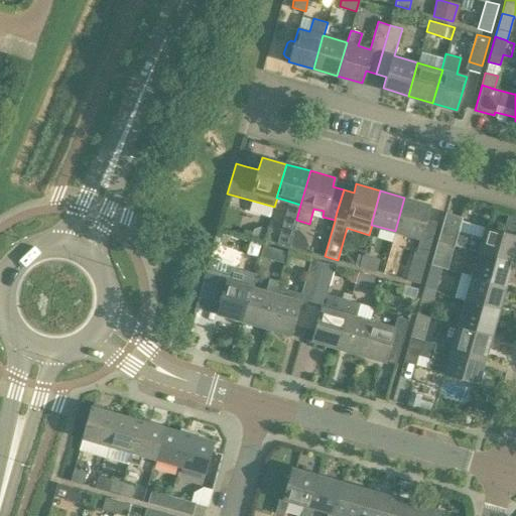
[(429,205),(404,198),(395,231),(419,238),(415,252),(414,252),(406,279),(418,282),(436,222),(425,219),(429,205)]
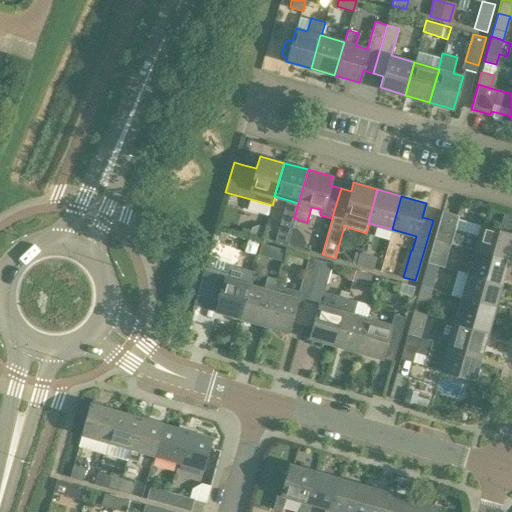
[(289,234),(294,218),(298,203),(285,199),(273,240),(286,244),(289,234)]
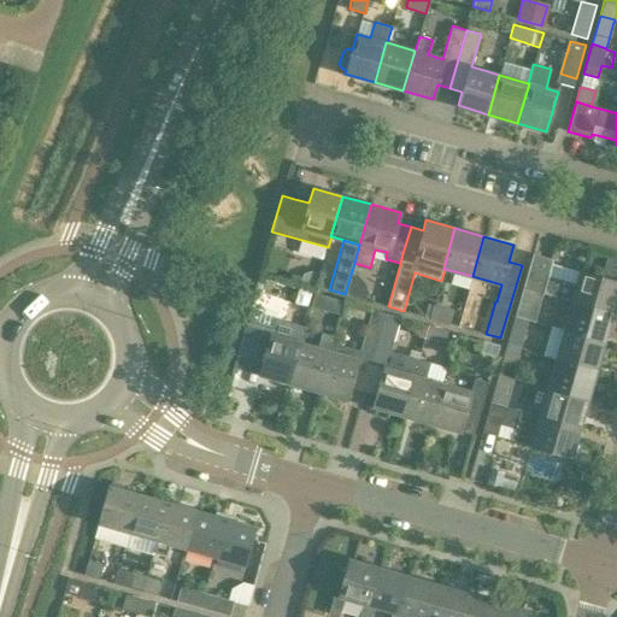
[(616,281),(581,271),(577,286),(547,276),(552,259),(533,254),(523,286),(544,292),(544,293),(573,301),(573,300),(612,312),(616,297),(616,281)]
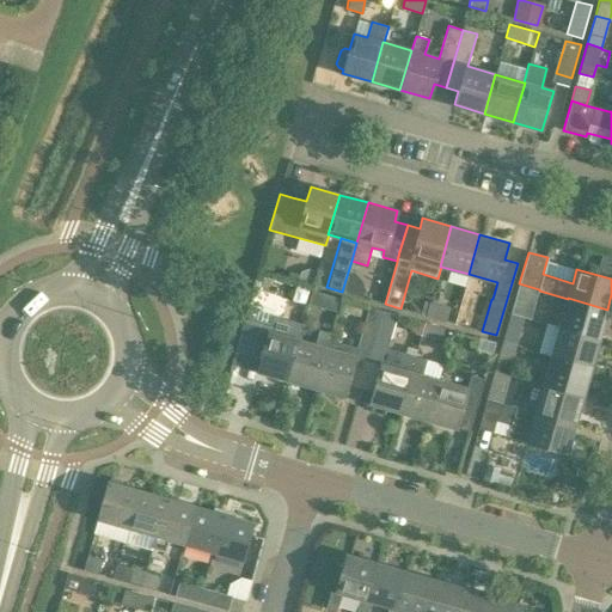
[(611,257),(601,255),(597,268),(611,273),(611,270),(611,257)]
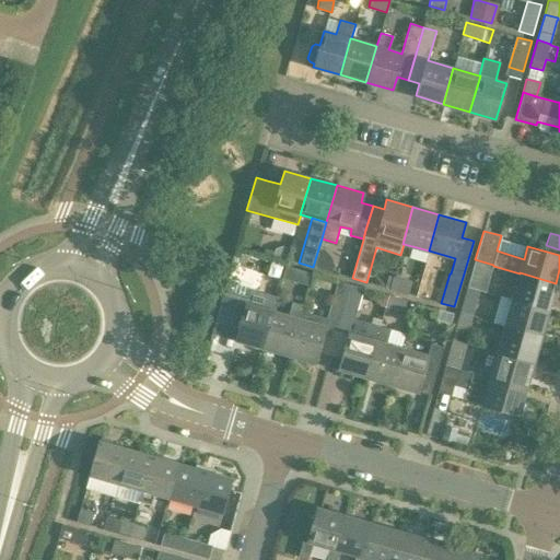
[(288,264),(289,260),(287,260),(290,248),(282,246),(275,248),(272,259),(288,264)]
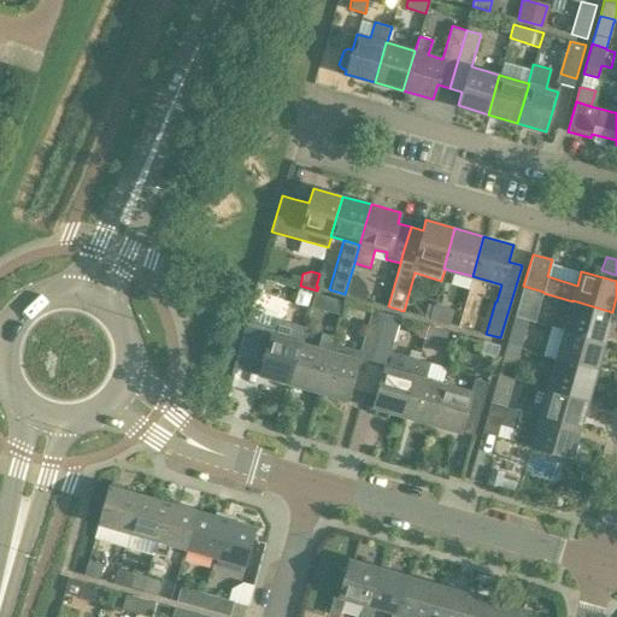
[(544,292),(523,286),(515,316),(535,322),(544,293),(544,292)]
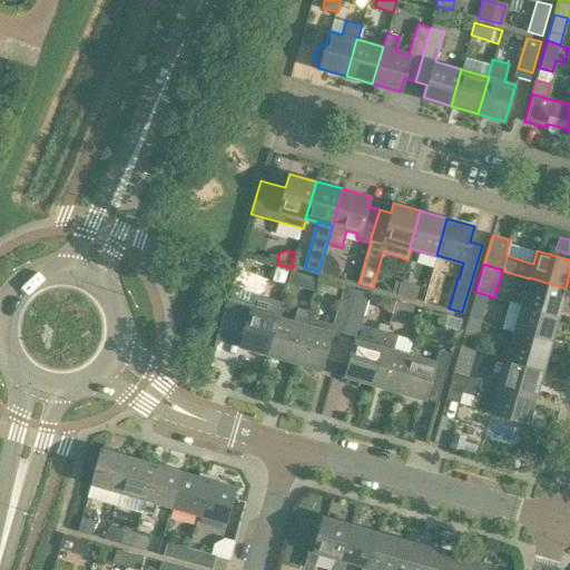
[(313,291),(317,277),(300,272),(295,286),(313,291)]
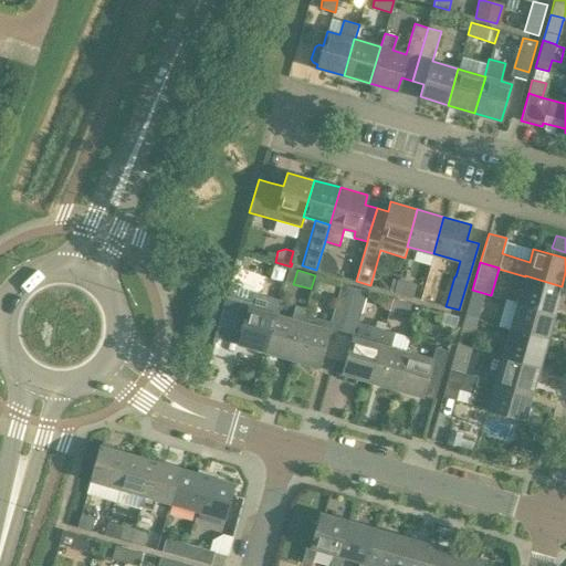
[(519,302),(555,312),(562,286),(525,275),(525,276),(519,302)]
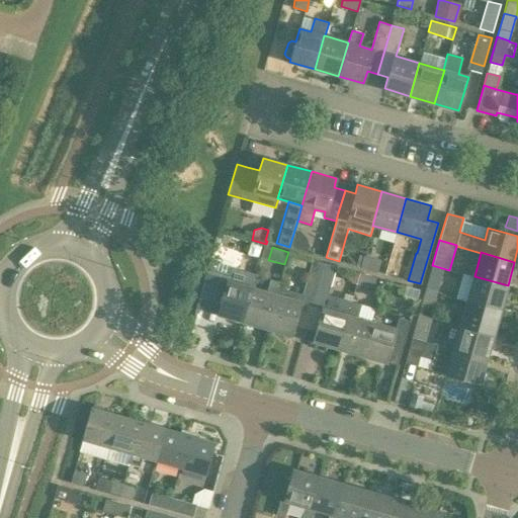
[(377,271),(380,261),(363,256),(360,267),(377,271)]
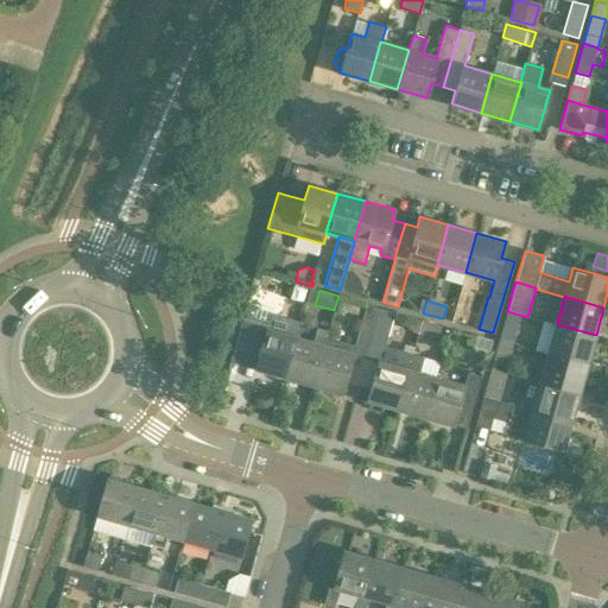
[(342,393),(346,382),(358,386),(380,308),(367,304),(355,346),(327,337),(312,385),(342,393)]
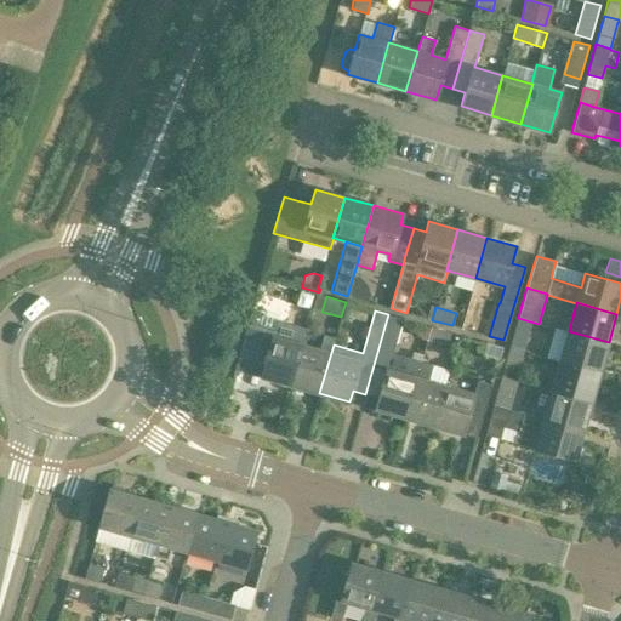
[(405,417),(421,362),(409,358),(405,374),(388,369),(403,318),(388,314),(365,394),(379,398),(375,409),(405,417)]
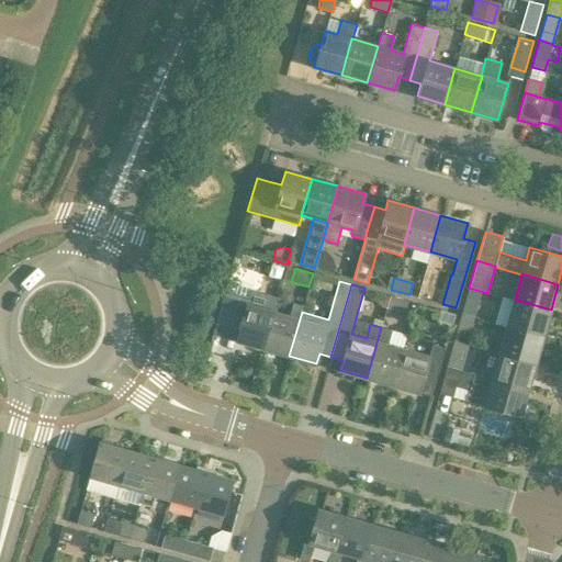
[(237,294),(224,291),(215,321),(228,324),(240,327),(236,340),(263,348),(273,312),(278,298),(268,294),(251,290),(249,298),(237,294)]
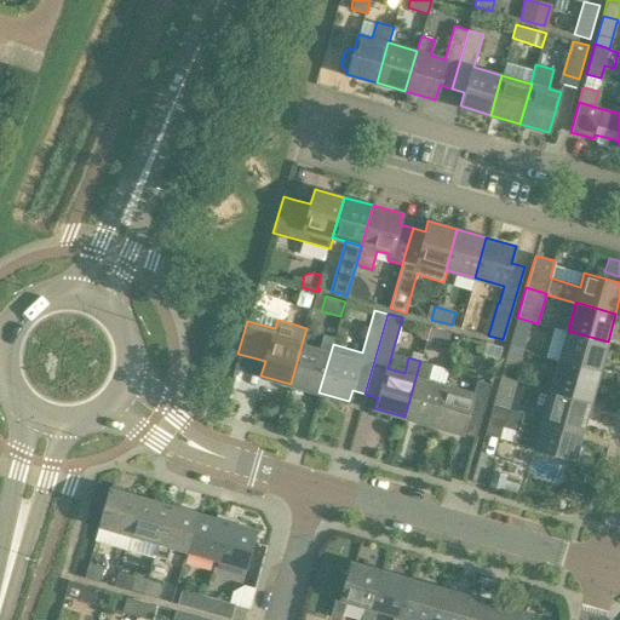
[(426,340),(446,346),(449,332),(430,326),(426,340)]
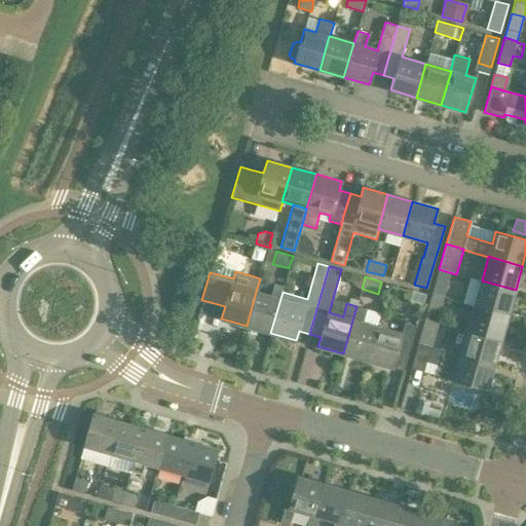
[(448,280),(437,277),(431,293),(444,296),(448,280)]
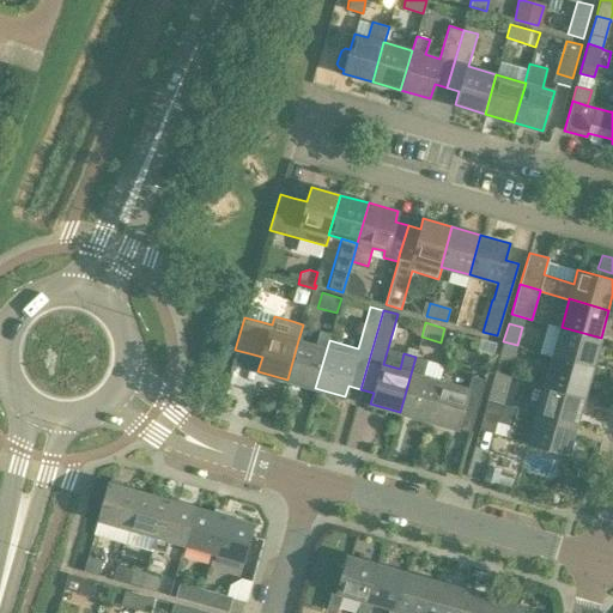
[(601,338),(562,327),(553,356),(593,366),(601,338)]
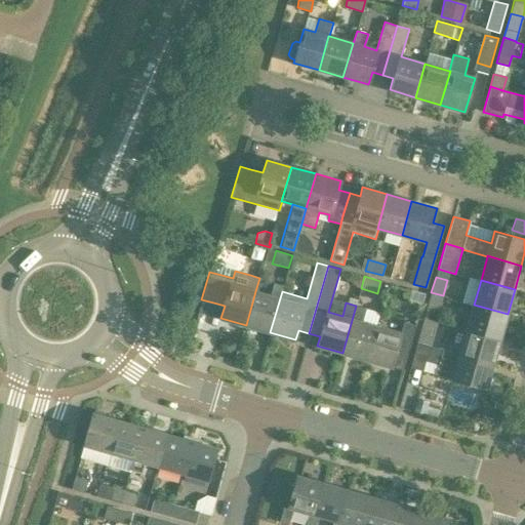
[(246,325),(270,332),(282,291),(284,286),(274,283),(271,295),(256,291),(255,291),(246,325)]
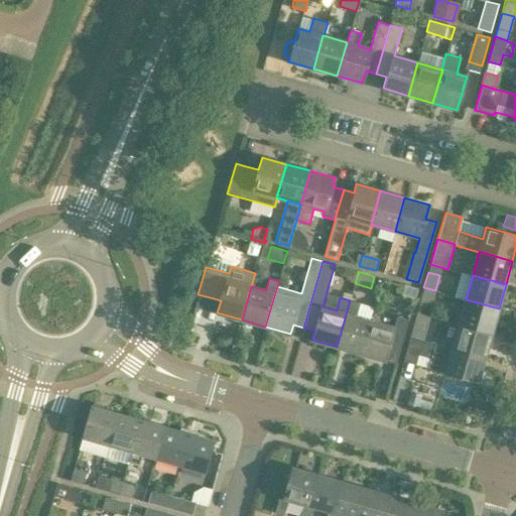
[(404,284),(401,295),(414,299),(417,288),(404,284)]
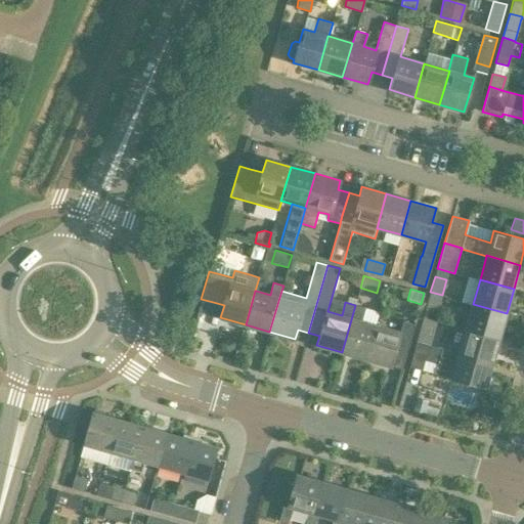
[(425,308),(437,312),(442,295),(430,292),(425,308)]
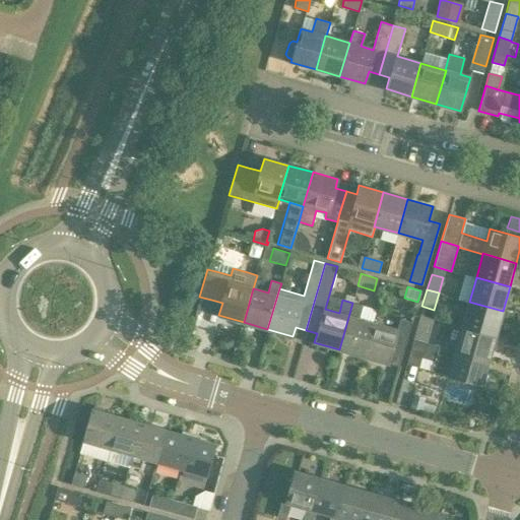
[(503,311),(469,302),(462,326),(496,335),(503,311)]
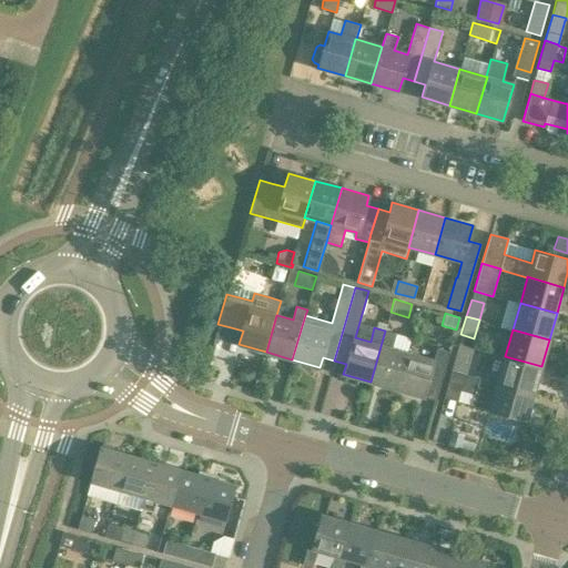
[(397,388),(407,353),(392,348),(396,334),(385,331),(371,382),(397,388)]
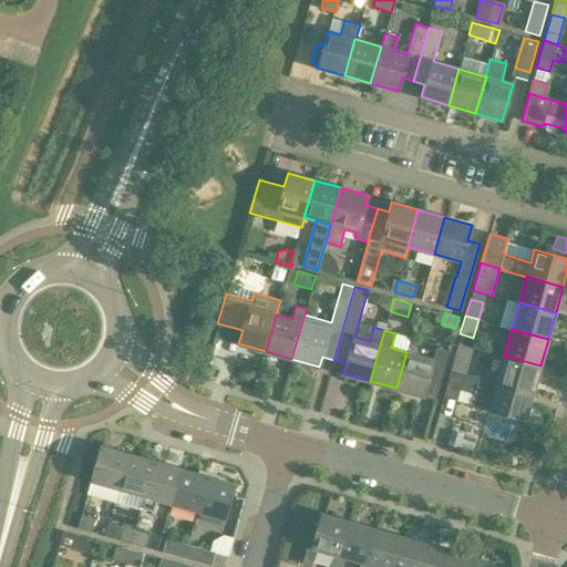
[(472,348),(457,343),(451,368),(465,372),(472,348)]
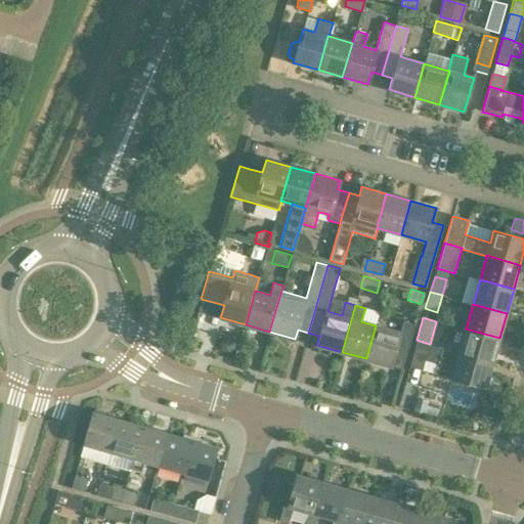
[(376,325),(366,358),(391,366),(397,347),(407,350),(415,325),(403,321),(400,332),(376,325)]
